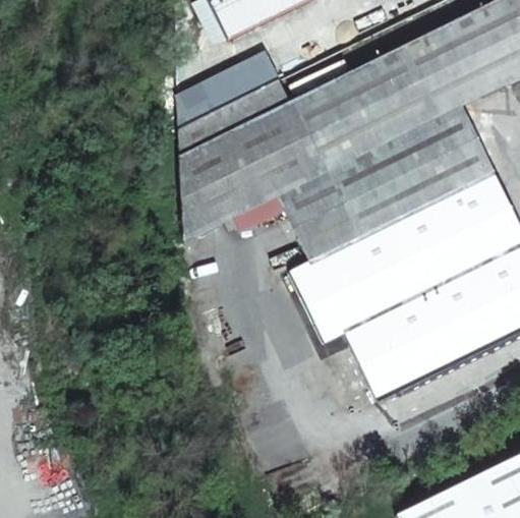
[(495,0),(289,101),(179,156),(183,240),(278,195),(310,262),(494,173),(460,104),(519,74),(519,0),(495,0)]
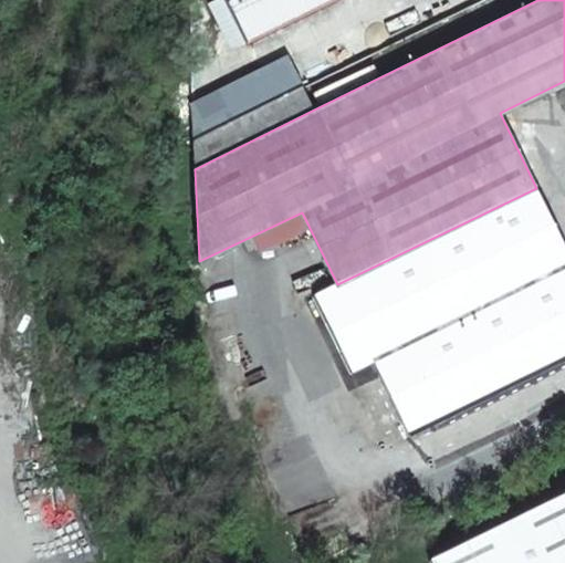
[(227,0),(248,42),(333,0),(227,0)]
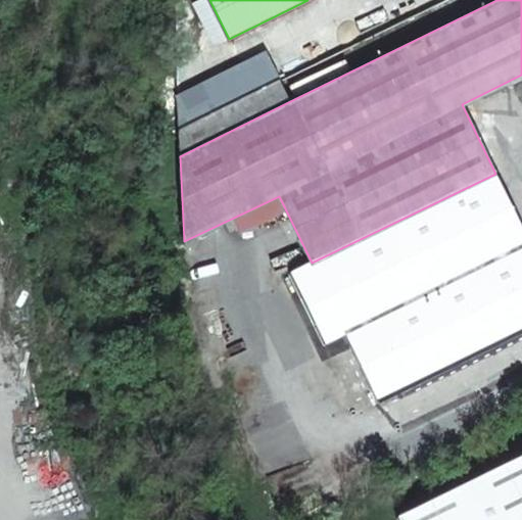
[(266,51),(177,95),(179,128),(279,79),(266,51)]
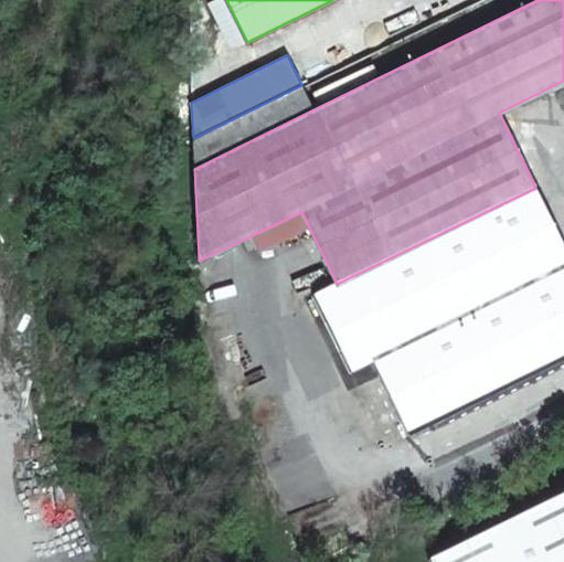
[(301,85),(193,138),(194,169),(314,109),(301,85)]
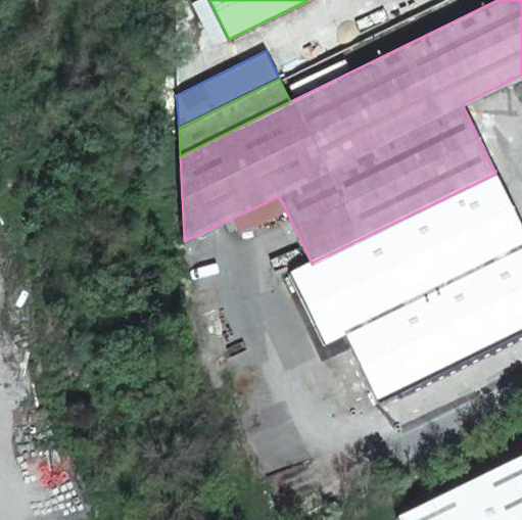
[(521,228),(495,174),(312,263),(313,266),(377,398),(378,400),(521,329),(521,228)]
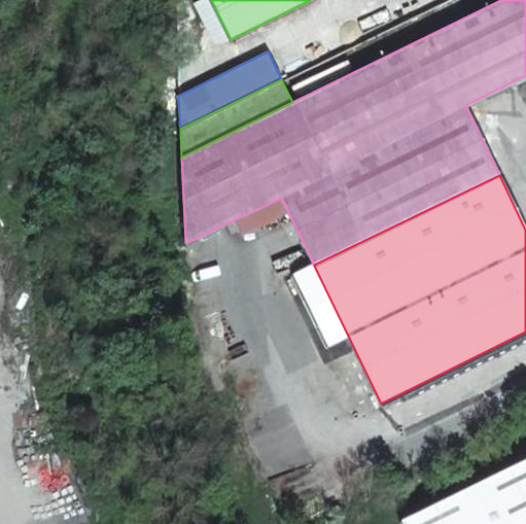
[(291,279),(356,413),(380,402),(315,268),(291,279)]
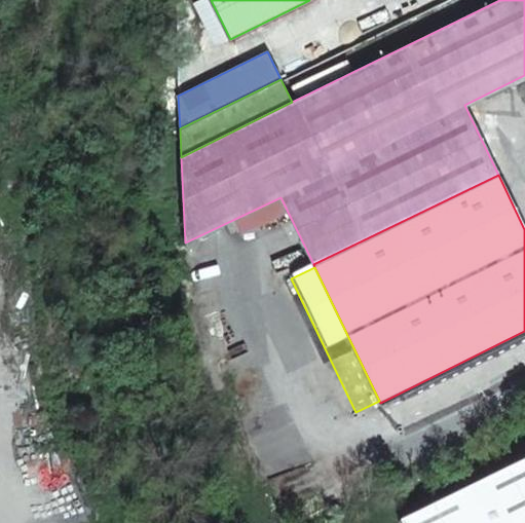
[(402,522),(524,522),(524,456),(400,519),(402,522)]
